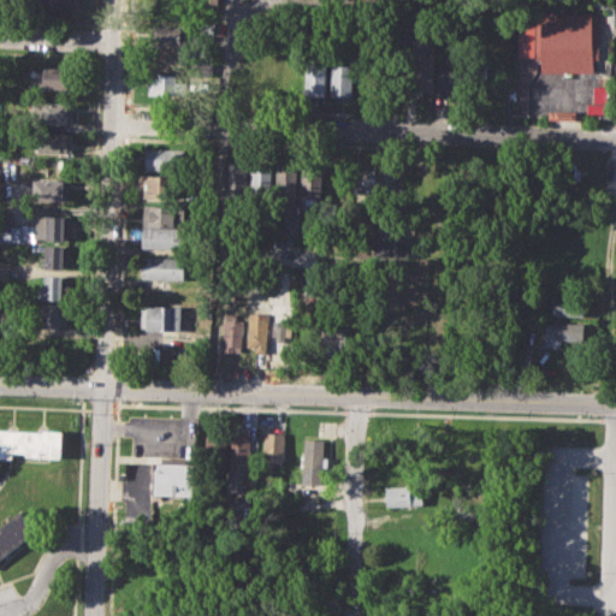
[(33,0),(76,0),(76,13),(33,11),(33,0)]
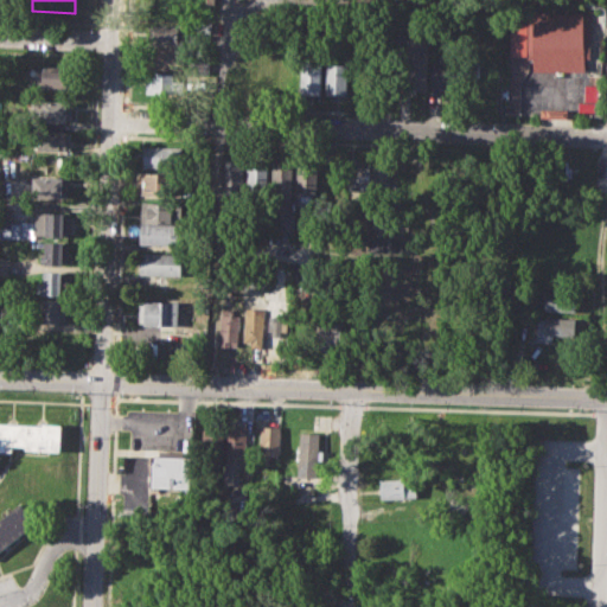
[(510,55),(510,19),(526,19),(526,11),(590,11),(589,62),(531,61),(528,61),(528,56),(510,55)]
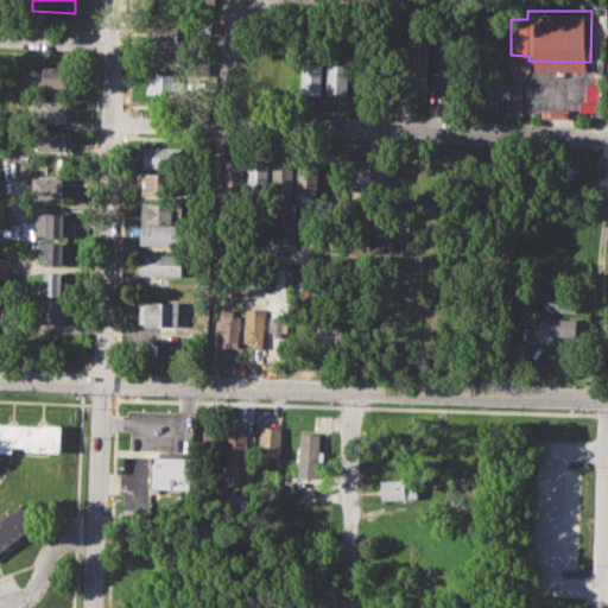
[(198,20),(214,21),(213,35),(198,35),(198,20)]
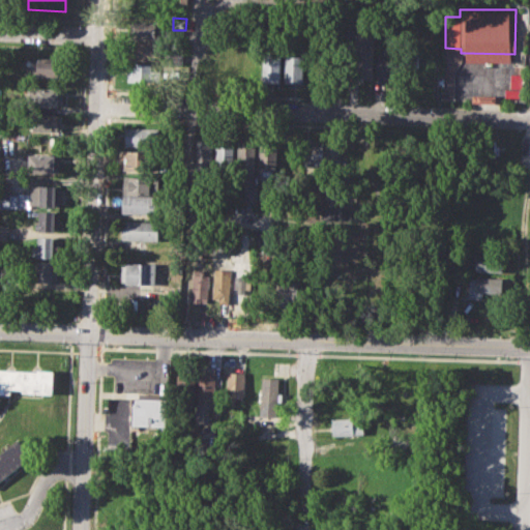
[(131,21),(163,22),(162,39),(130,38),(131,21)]
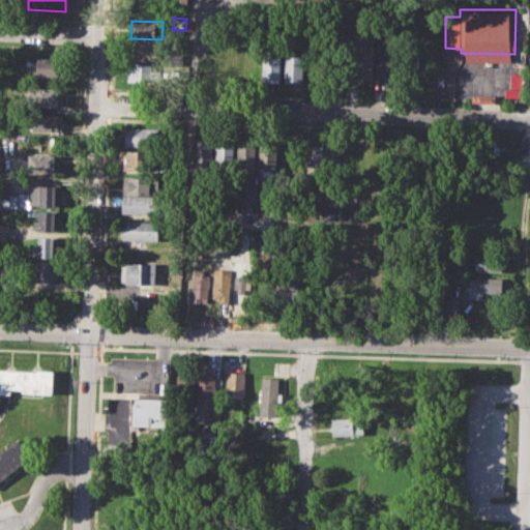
[(129,41),(164,42),(163,61),(128,59),(129,41)]
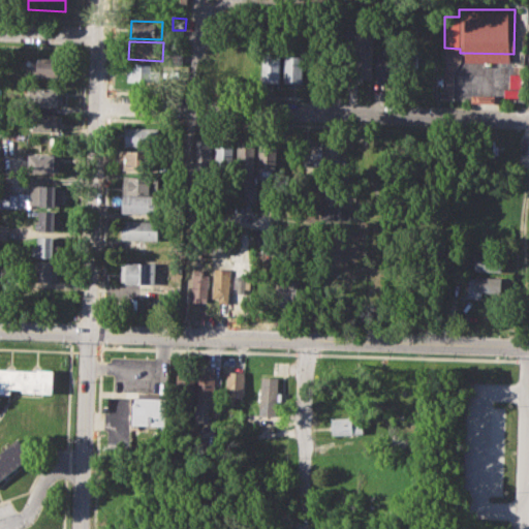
[(354,48),(372,49),(371,80),(352,79),(354,48)]
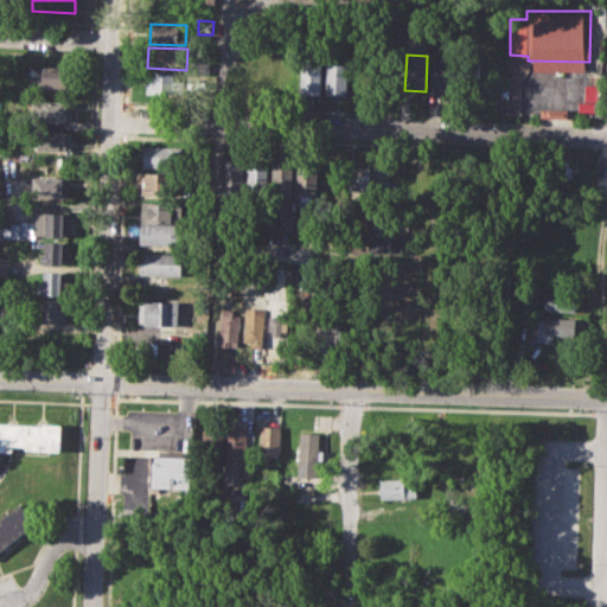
[(434,61),(452,61),(451,95),(433,95),(434,61)]
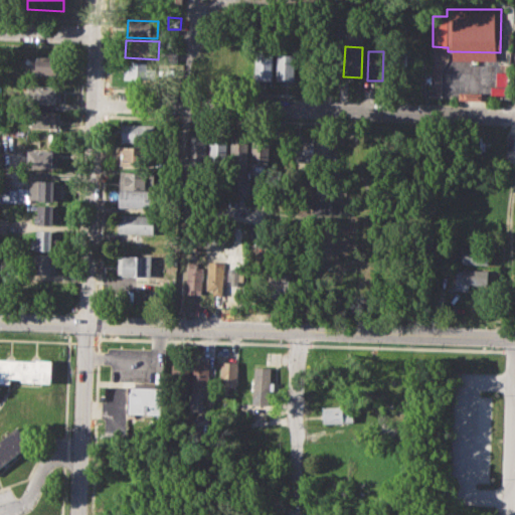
[(256,52),(274,53),(273,79),(255,79),(256,52)]
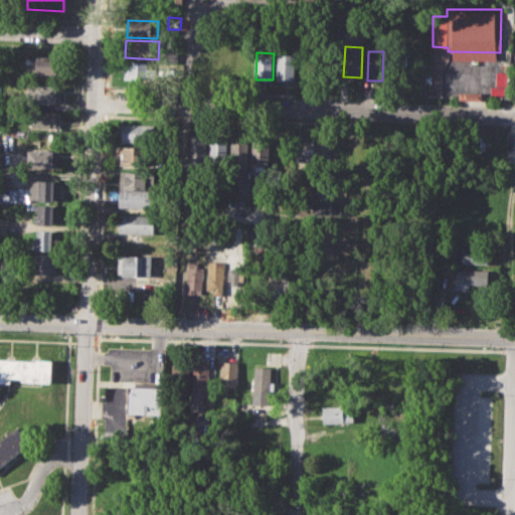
[(278,54),(295,55),(294,81),(277,80),(278,54)]
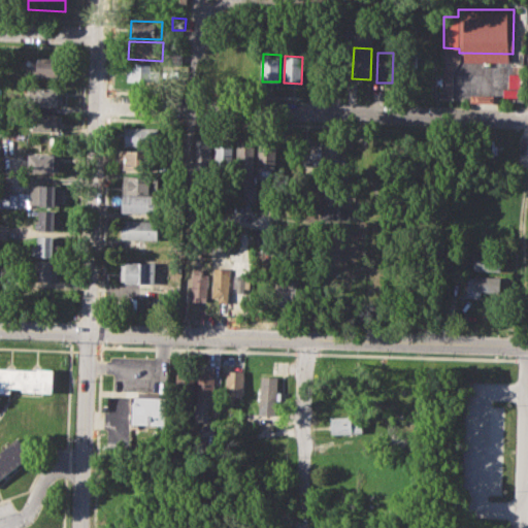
[(31,61),(37,61),(37,58),(66,58),(66,76),(37,76),(37,71),(31,71),(31,61)]
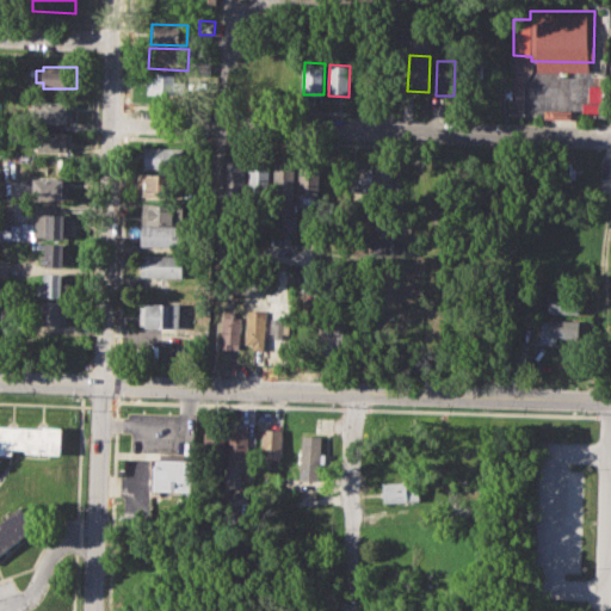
[(148,73),(186,74),(185,94),(148,93),(148,73)]
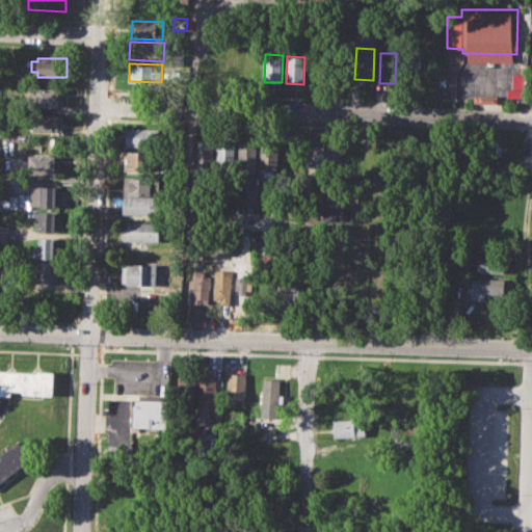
[(28,87),(64,88),(64,107),(35,106),(35,101),(28,101),(28,87)]
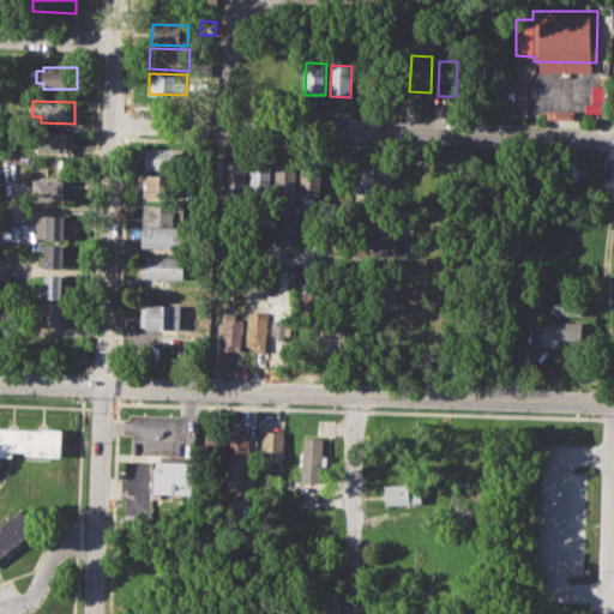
[(37,132),(73,133),(73,152),(36,151),(37,132)]
